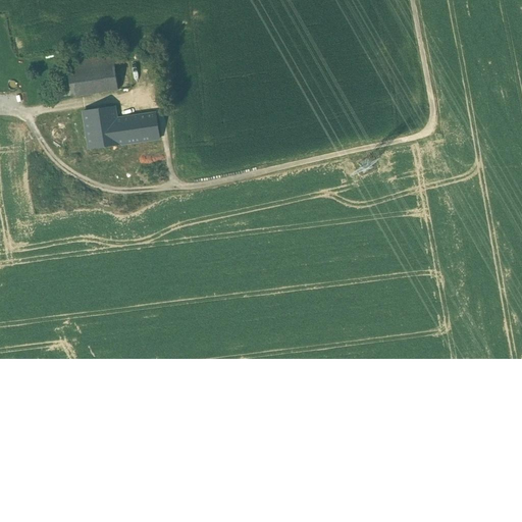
[(124,53),(66,61),(67,70),(113,64),(125,62),(124,53)]
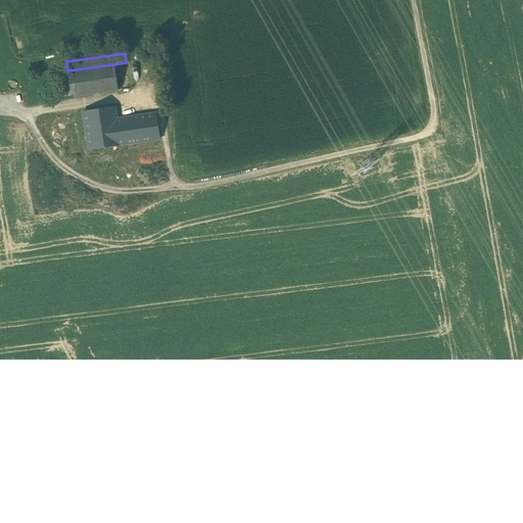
[(126,62),(113,64),(117,90),(130,89),(126,62)]
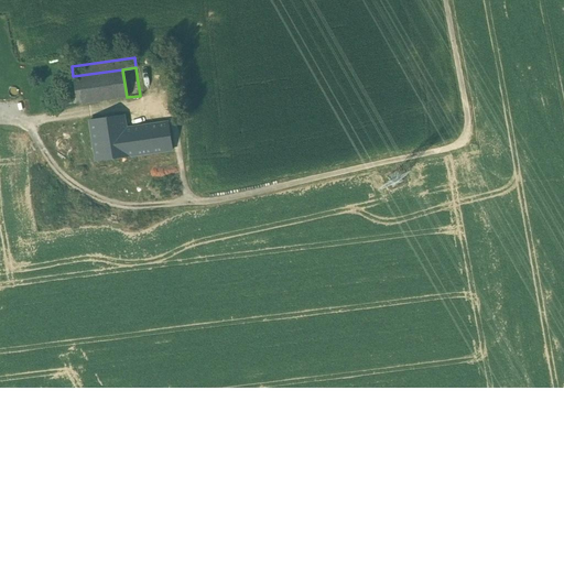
[(122,69),(73,76),(77,105),(127,97),(122,69)]
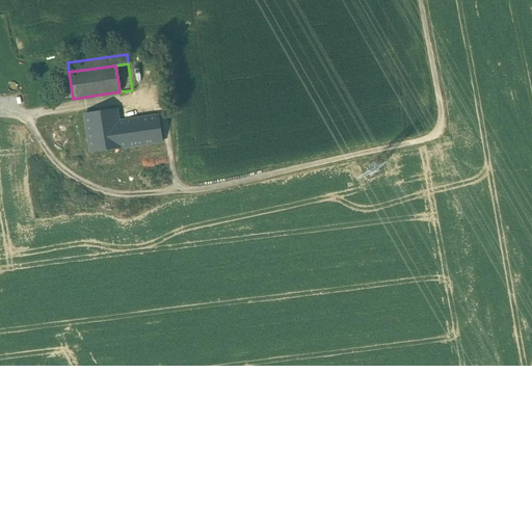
[(69,72),(58,74),(62,100),(73,99),(69,72)]
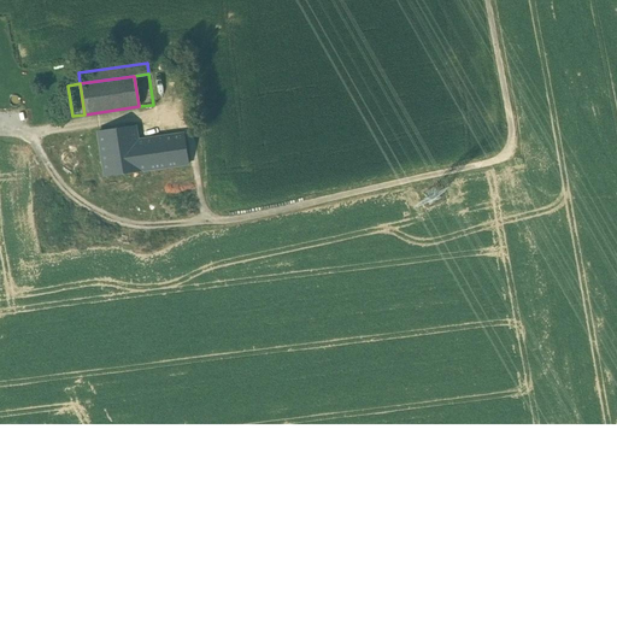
[(134,127),(99,131),(104,164),(105,176),(140,170),(136,141),(134,127)]
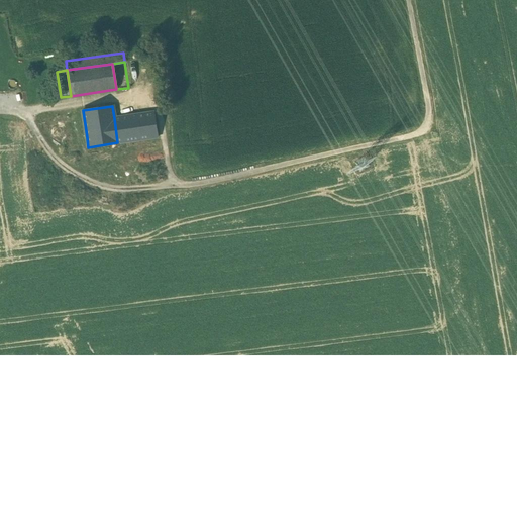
[(153,112),(114,118),(117,142),(157,136),(153,112)]
